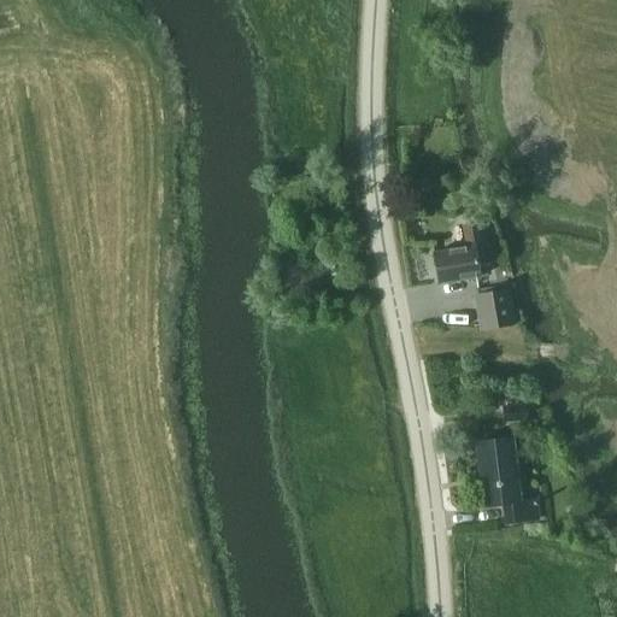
[(462,211),(463,219),(481,217),(480,209),(462,211)]
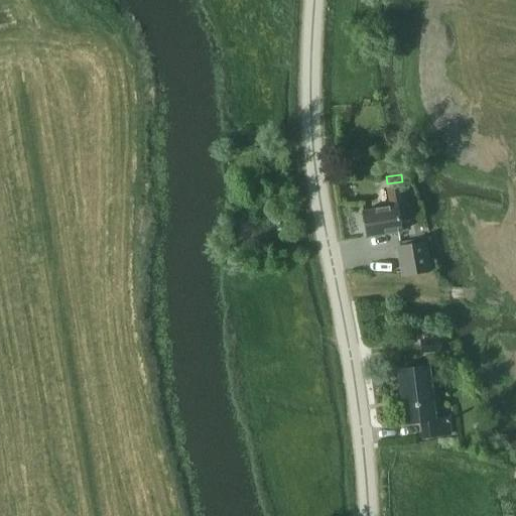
[(401,232),(399,223),(410,221),(408,205),(403,206),(400,186),(388,188),(391,207),(362,212),(367,237),(401,232)]
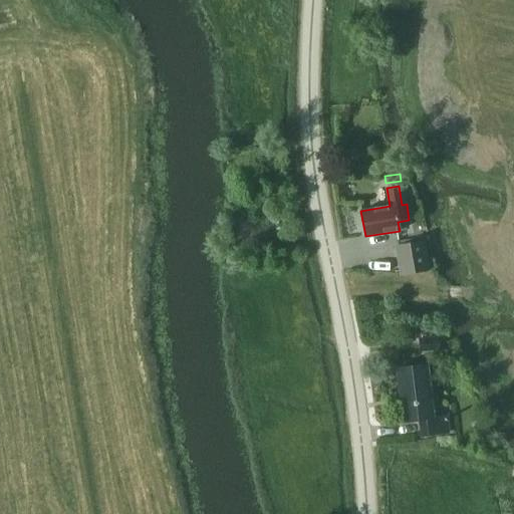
[(394,246),(400,277),(429,272),(424,241),(394,246)]
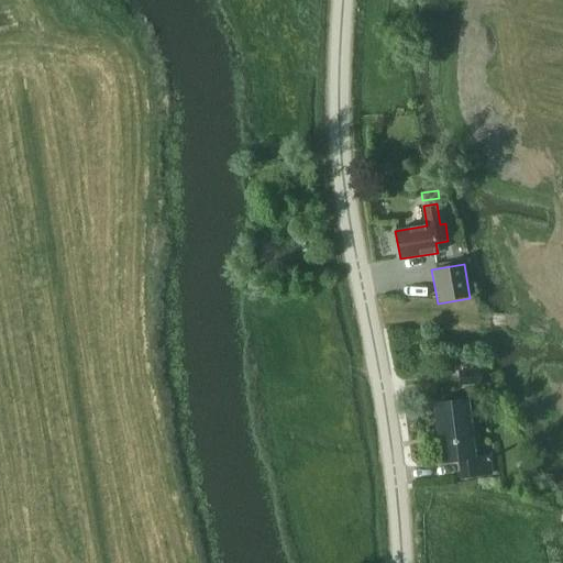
[(462,387),(483,385),(481,370),(460,372),(462,387)]
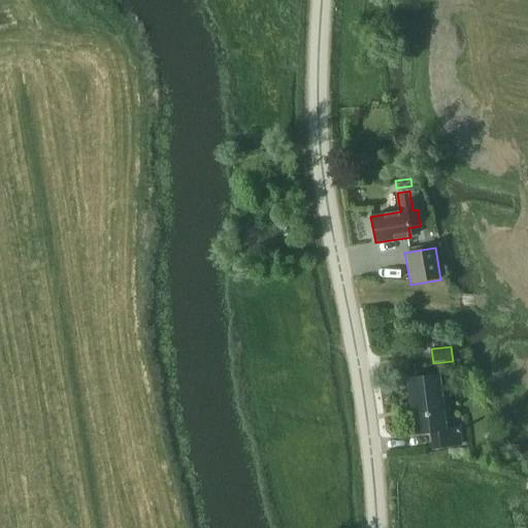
[(413,434),(430,432),(432,449),(461,446),(459,433),(456,433),(455,428),(446,430),(438,374),(406,378),(413,434)]
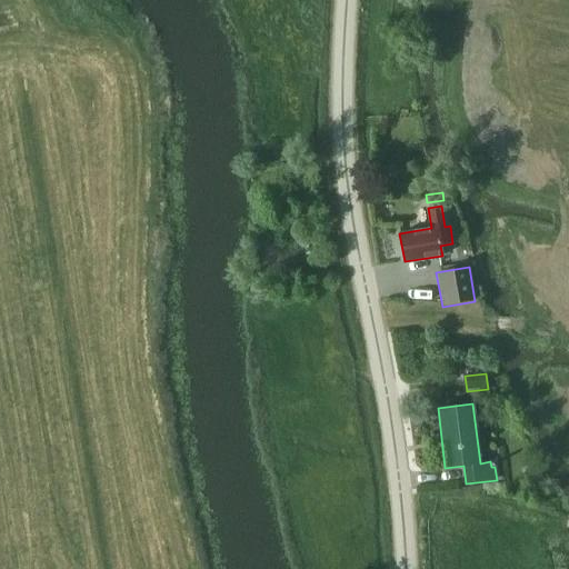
All buildings are outlined.
